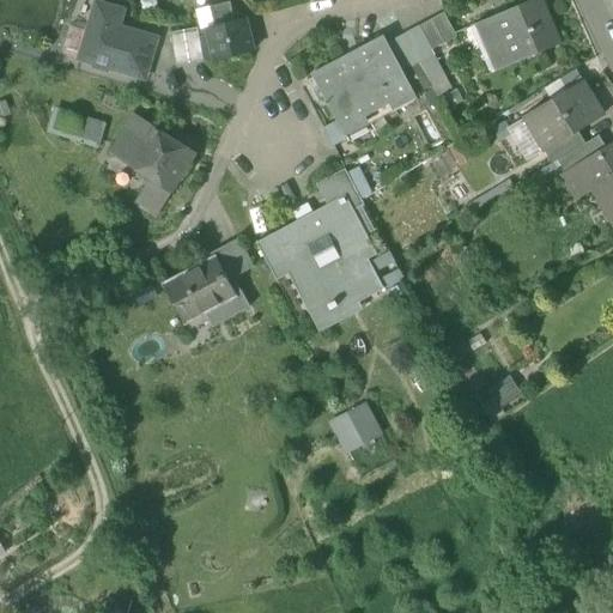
[(496,50),(504,70),(560,46),(541,0),(535,0),(478,25),(490,53),(496,50)]
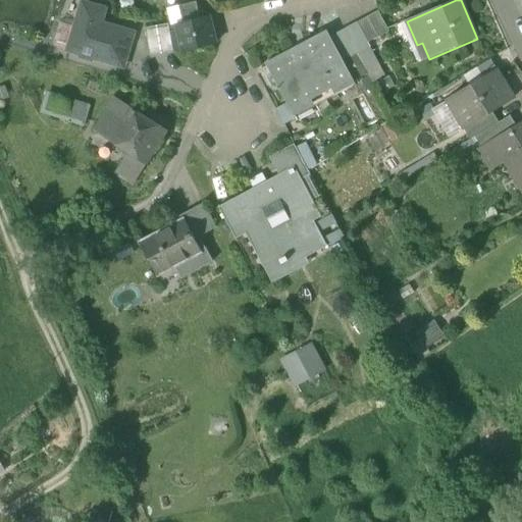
[(178,7),(184,24),(200,20),(195,2),(178,7)]
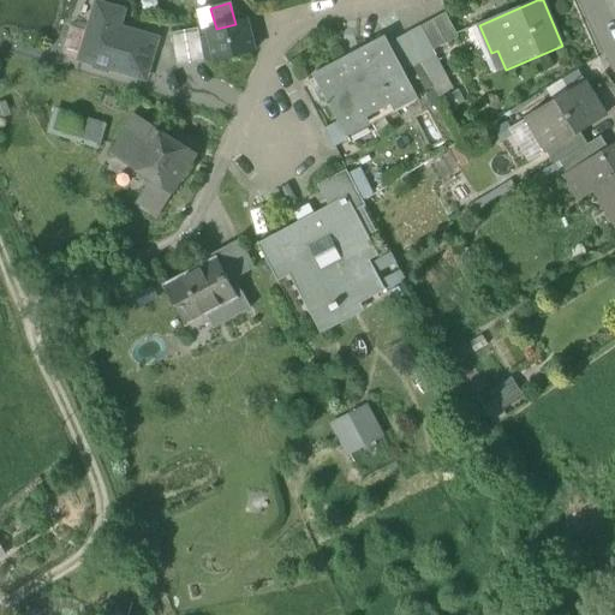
[(70,27),(63,55),(144,81),(157,40),(119,29),(124,12),(96,4),(88,34),(70,27)]
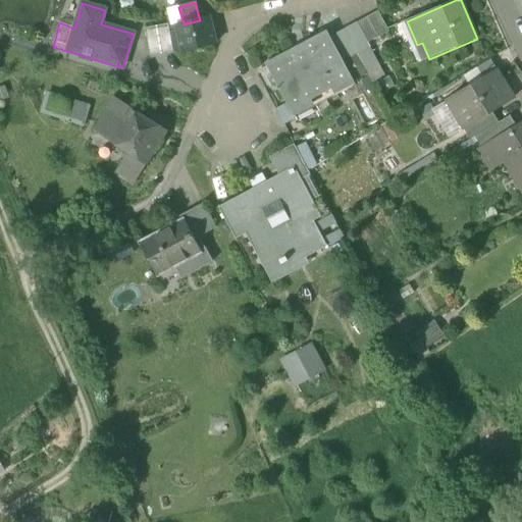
[(184,24),(178,7),(166,10),(171,28),(175,28),(184,24)]
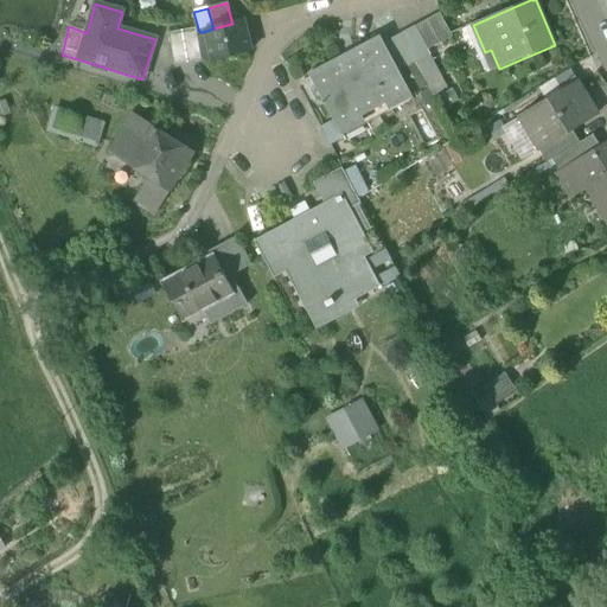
[(415,27),(428,51),(453,38),(440,13),(415,27)]
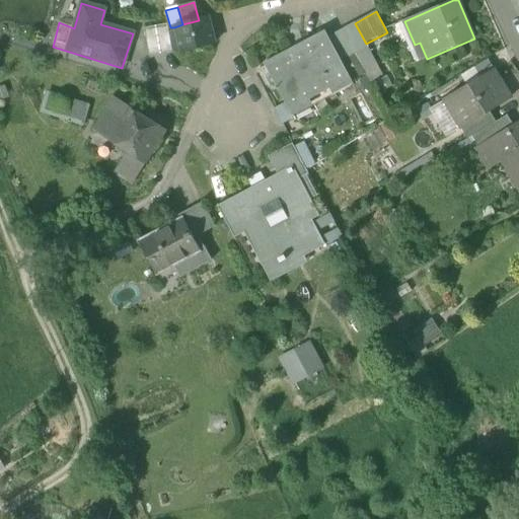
[(207,17),(199,20),(182,24),(174,27),(180,52),(214,43),(207,17)]
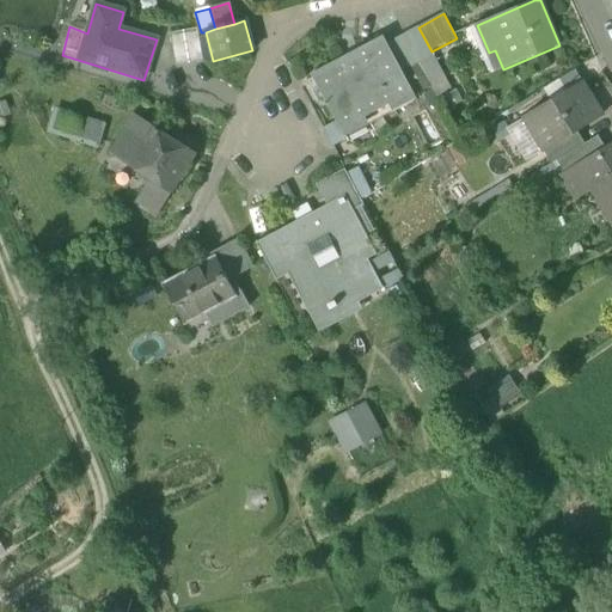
[(418,28),(403,36),(418,65),(434,56),(432,51),(418,28)]
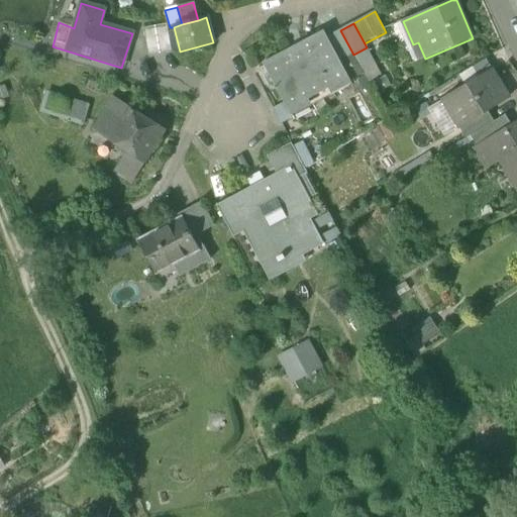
[(143,29),(148,57),(172,53),(168,28),(167,24),(143,29)]
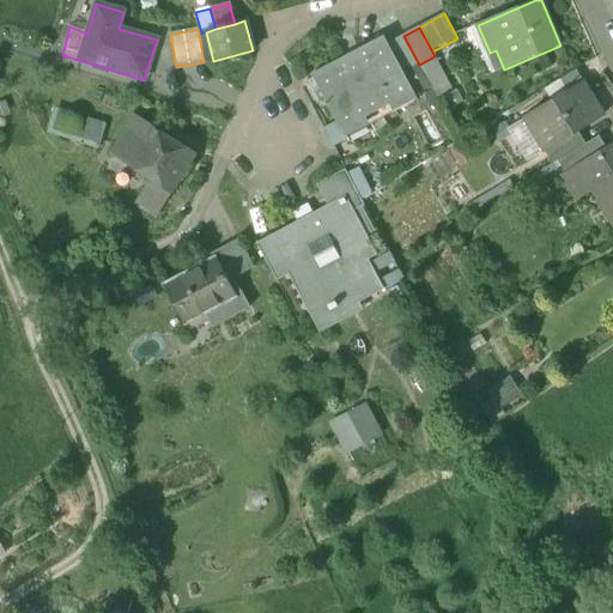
[(199,34),(204,62),(213,61),(206,32),(201,32),(199,34)]
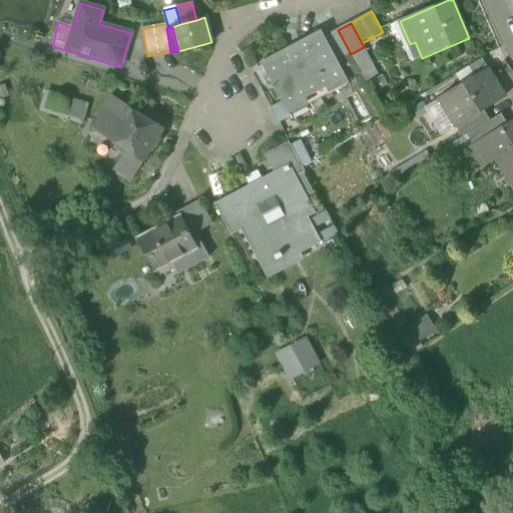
[(283,102),(288,112),(308,102),(299,84),(319,74),(328,91),(348,81),(338,60),(325,37),(322,30),(262,62),(283,102)]
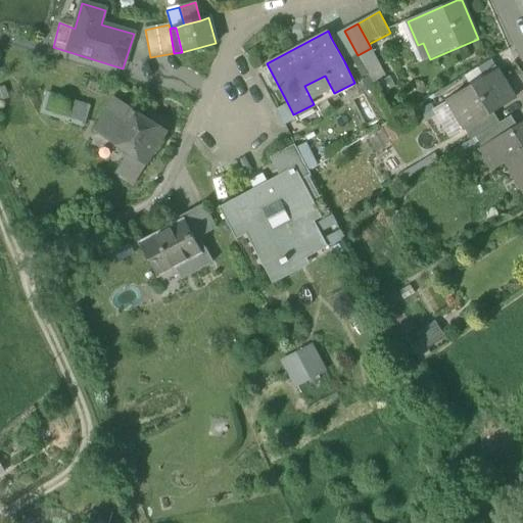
[(344,61),(358,55),(344,31),(331,38),(344,61)]
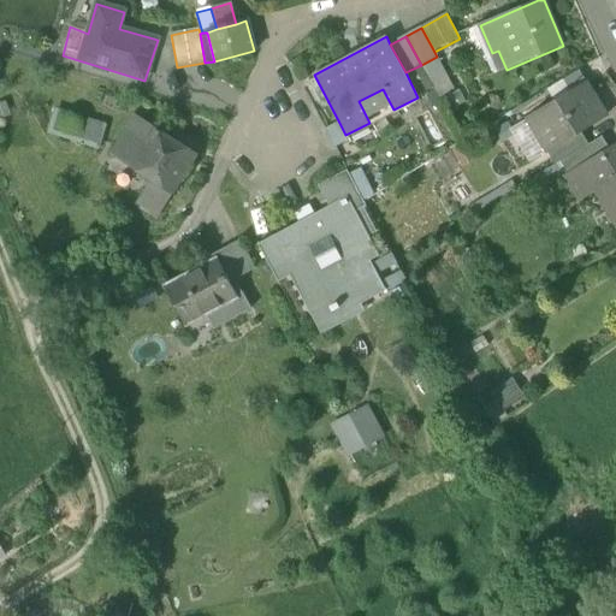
[(498,73),(507,70),(498,51),(492,53),(490,53),(498,73)]
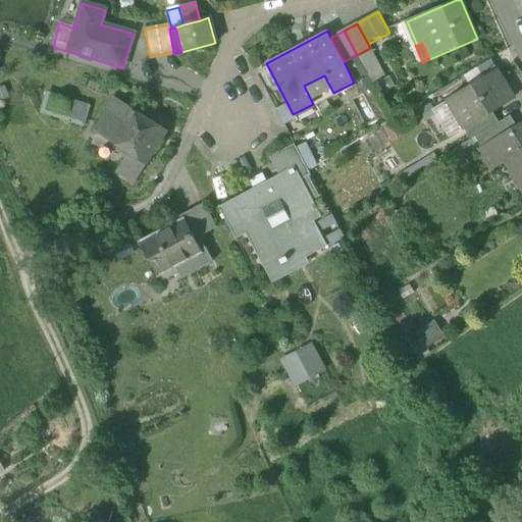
[(370,48),(357,55),(368,75),(373,85),(386,77),(370,48)]
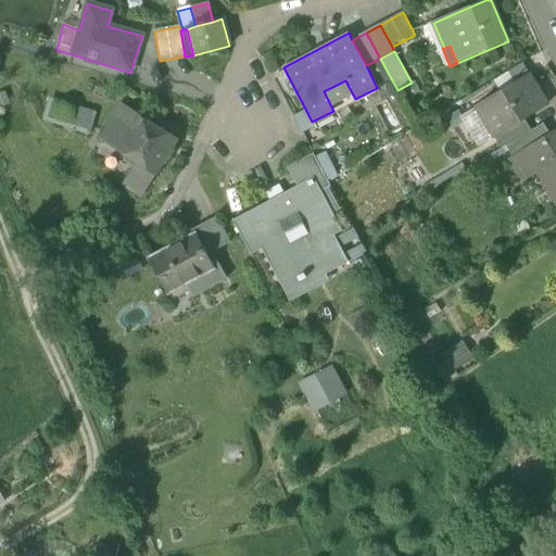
[(380,59),(366,65),(377,88),(392,80),(380,59)]
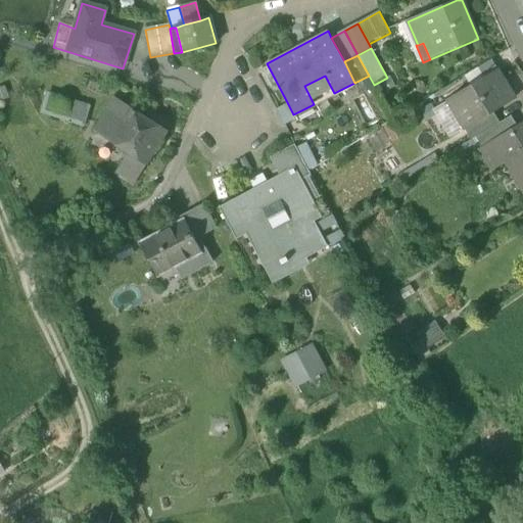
[(465,77),(471,87),(484,79),(478,68),(465,77)]
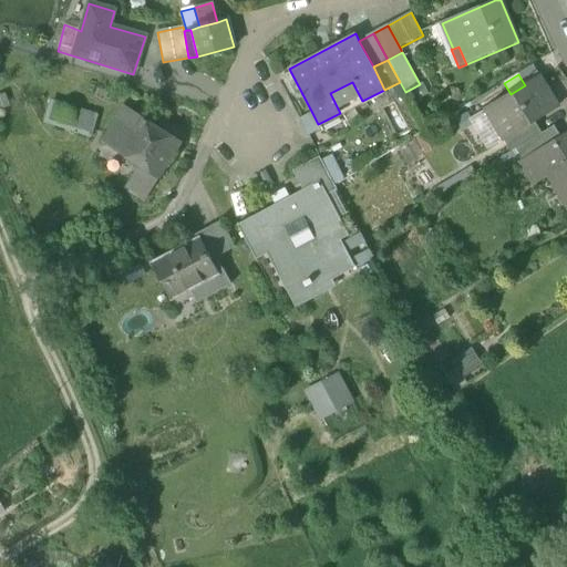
[(486,110),(505,140),(536,121),(558,107),(539,76),(525,85),(511,94),(486,110)]
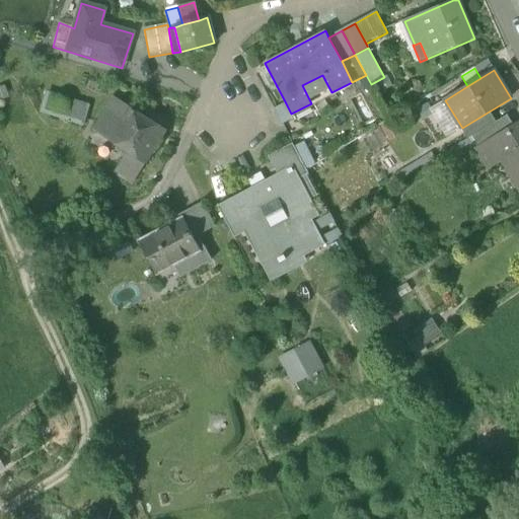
[(302,85),(311,103),(331,92),(322,75),(302,85)]
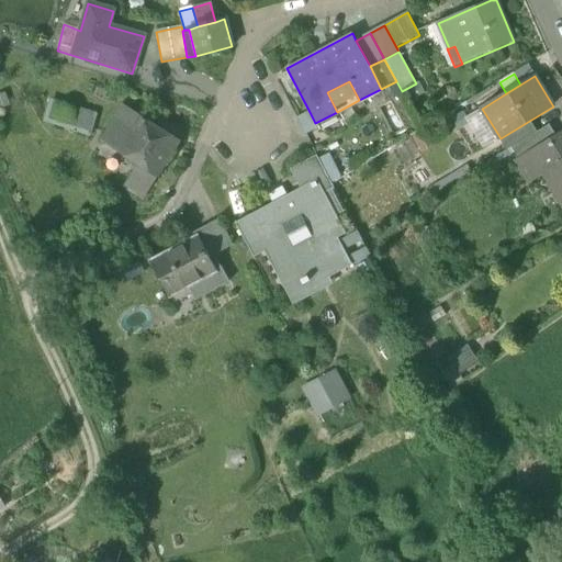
[(45,122),(90,135),(94,119),(49,104),(45,122)]
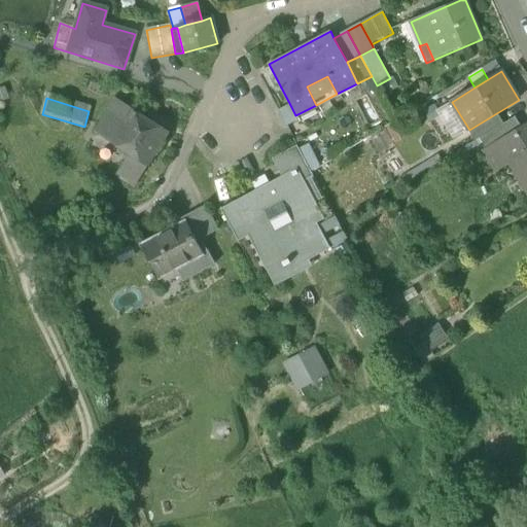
[(115,176),(134,188),(169,133),(146,119),(114,100),(96,134),(129,155),(115,176)]
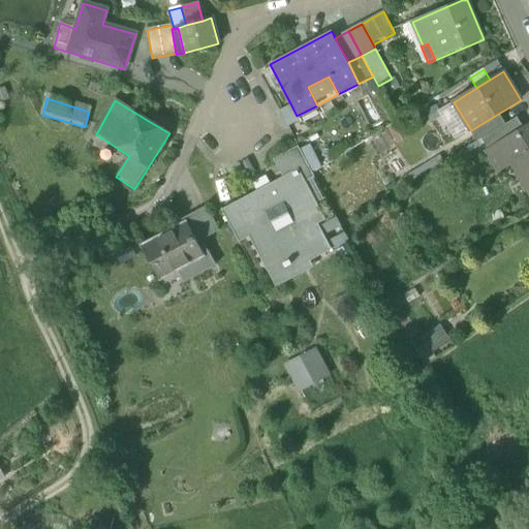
[(471,130),(454,102),(437,112),(455,141),(471,130)]
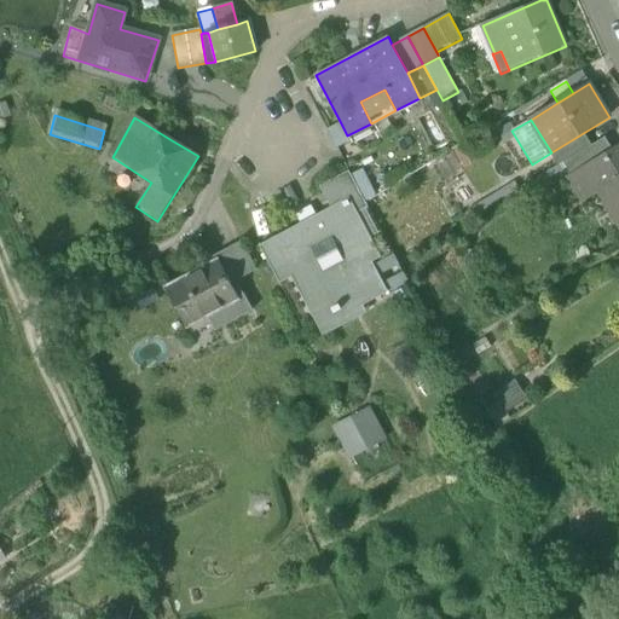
[(347,136),(341,123),(327,131),(336,149),(351,142),(347,136)]
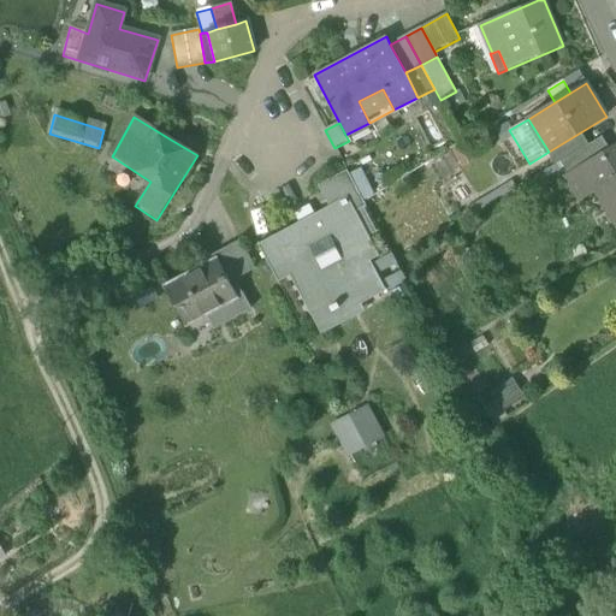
[(549,152),(556,164),(590,143),(582,131),(549,152)]
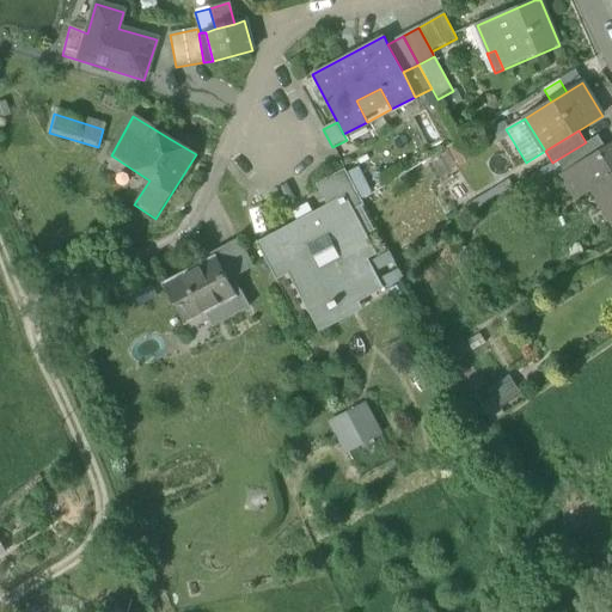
[(560,160),(567,173),(607,150),(599,136),(560,160)]
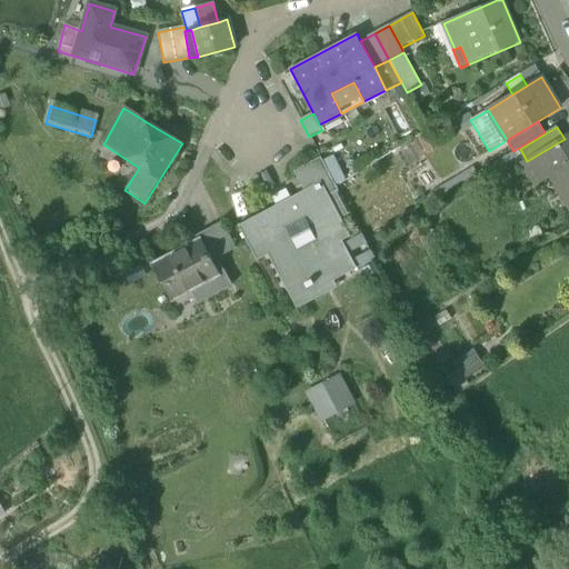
[(562,195),(568,206),(568,136),(565,139),(527,161),(525,163),(536,183),(550,175),(556,172),(567,191),(562,195)]
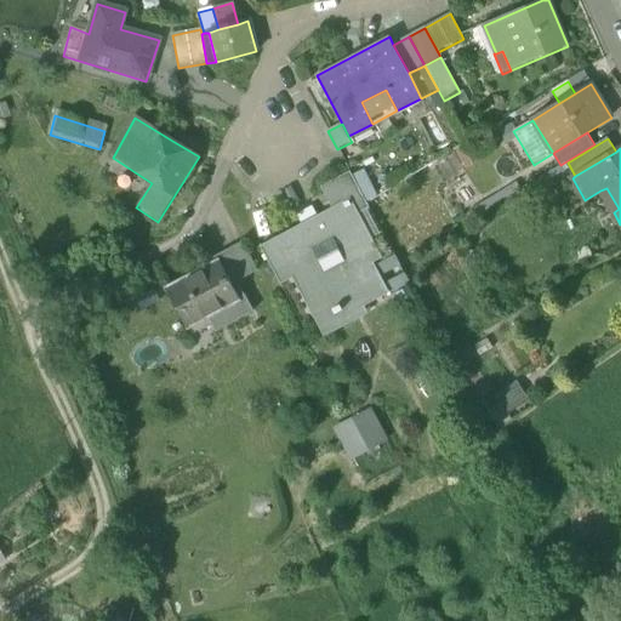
[(364,171),(353,176),(368,204),(377,198),(364,171)]
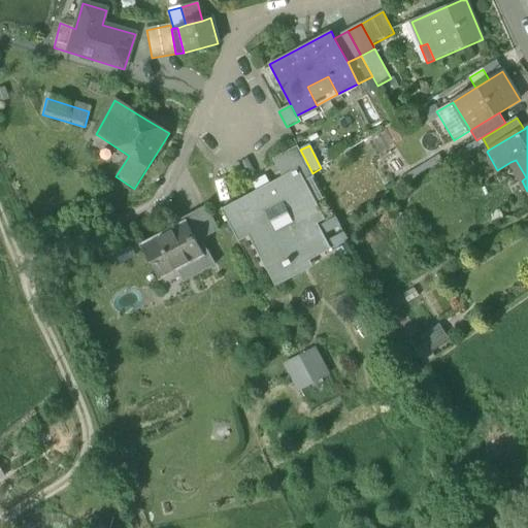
[(245,226),(270,273),(284,266),(285,268),(292,264),(291,262),(326,243),(312,219),(320,215),(315,204),(303,183),(314,176),(298,147),(273,160),(275,162),(285,178),(234,205),(245,226)]
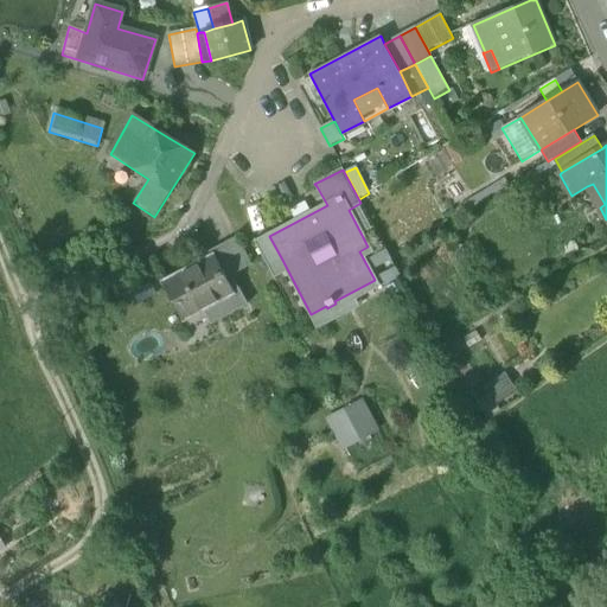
[(504,178),(462,203),(467,211),(509,185),(504,178)]
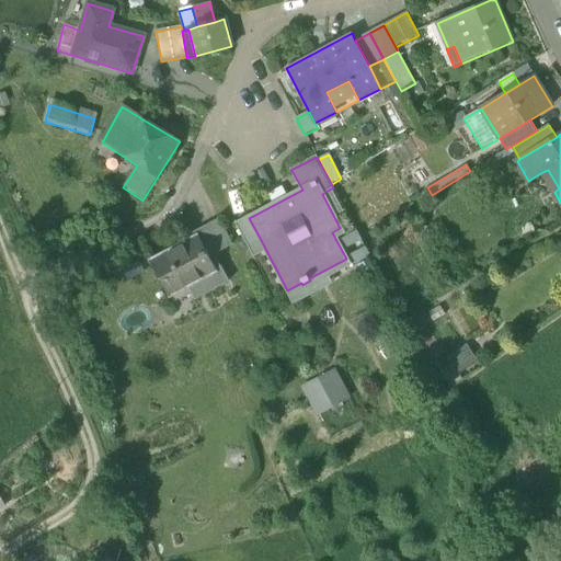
[(542,172),(554,192),(559,189),(548,170),(542,172)]
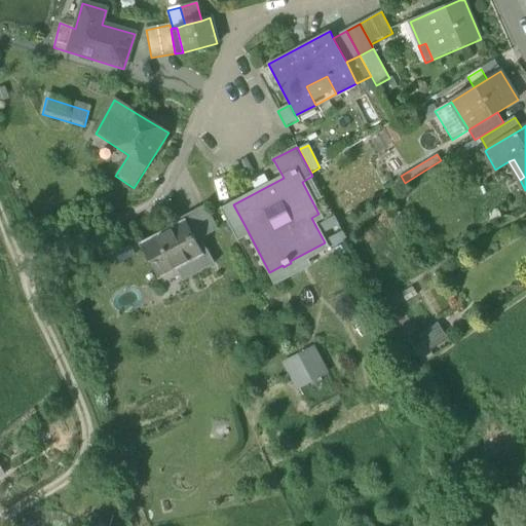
[(312,176),(302,182),(313,203),(324,197),(312,176)]
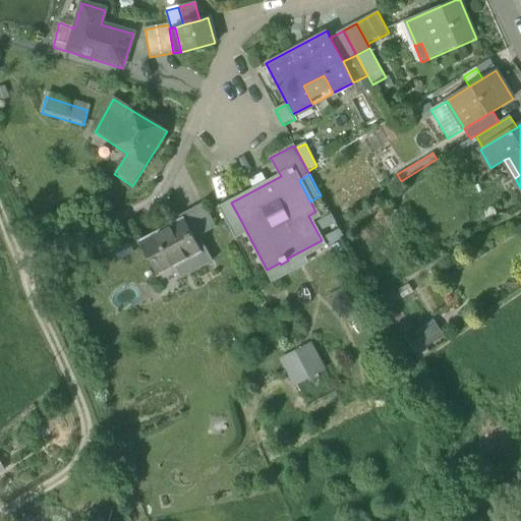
[(219,210),(230,230),(242,223),(231,203),(219,210)]
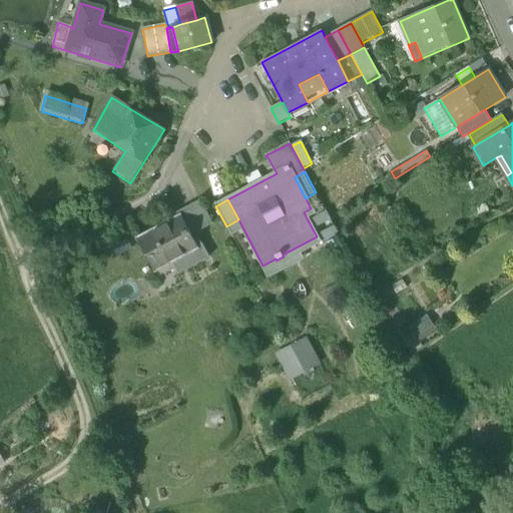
[(182,217),(192,235),(212,224),(200,202),(178,214),(180,218),(182,217)]
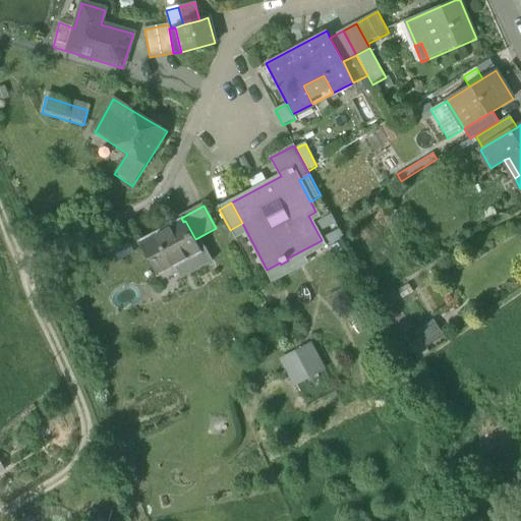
[(140,243),(158,276),(175,267),(186,261),(193,273),(214,262),(207,248),(201,250),(195,239),(185,221),(183,222),(157,236),(157,234),(140,243)]
